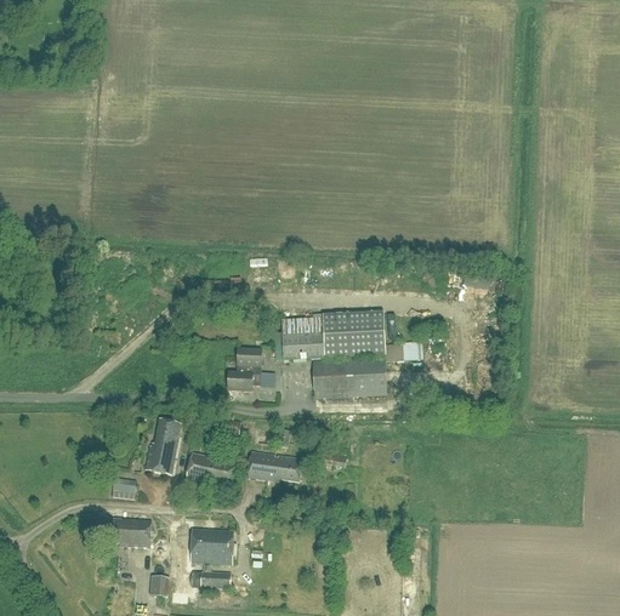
[(490,275),(464,272),(461,289),(488,292),(490,275)]
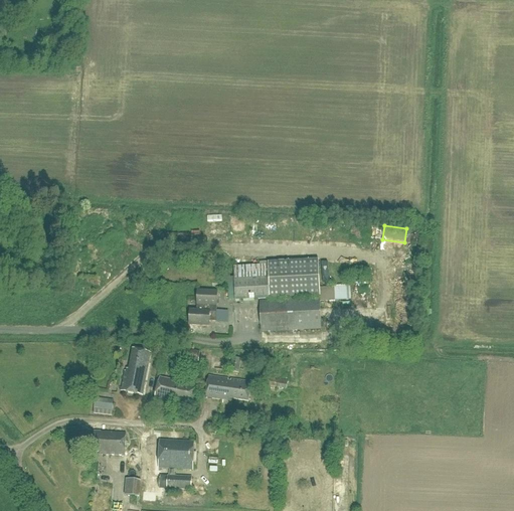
[(238,252),(238,261),(251,260),(250,251),(238,252)]
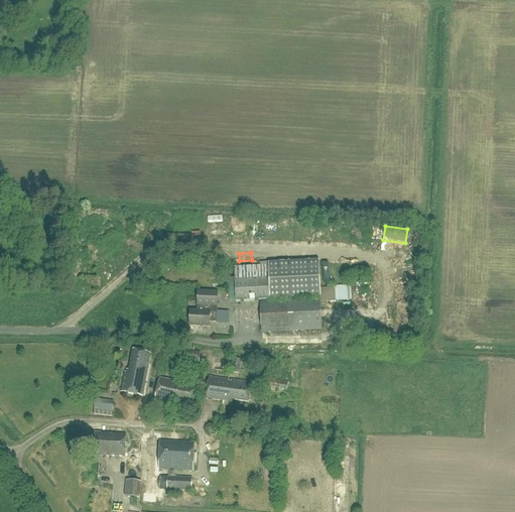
[(322,327),(317,258),(268,260),(268,262),(234,264),(235,299),(259,298),(261,330),(322,327)]
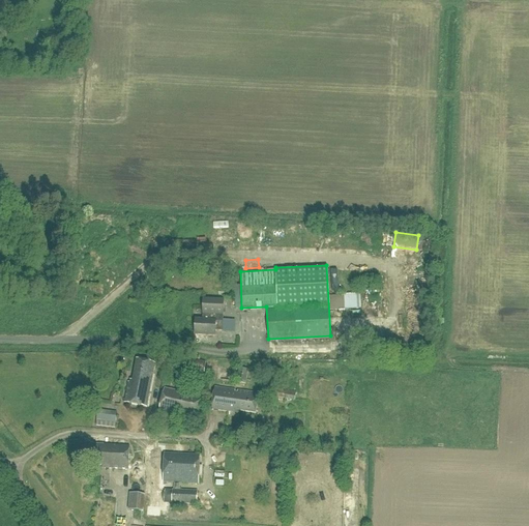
[(360,305),(359,290),(345,291),(345,307),(360,305)]
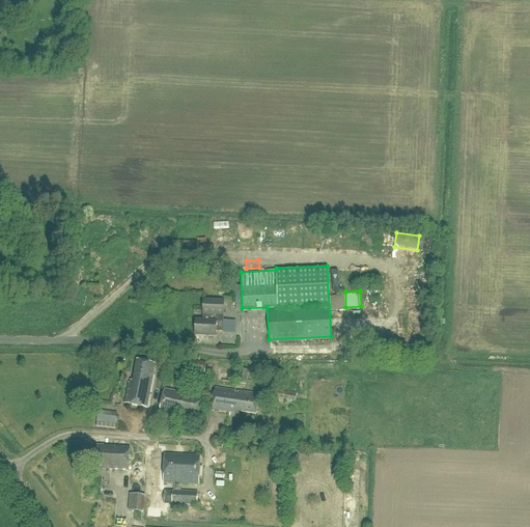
[(224,298),(202,297),(202,316),(195,316),(194,333),(216,334),(216,329),(222,329),(224,298)]
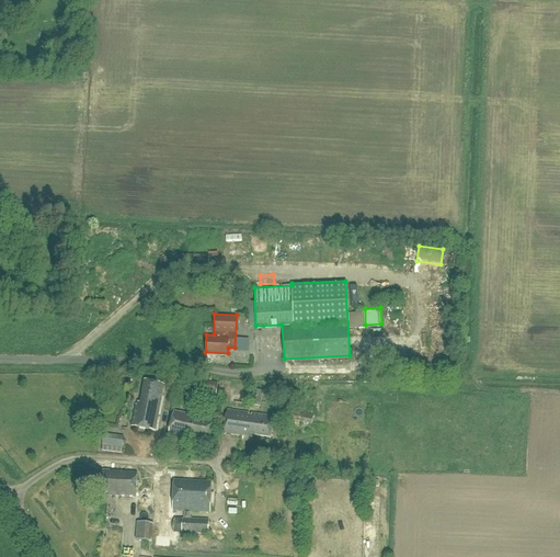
[(237,347),(248,347),(248,334),(237,333),(237,347)]
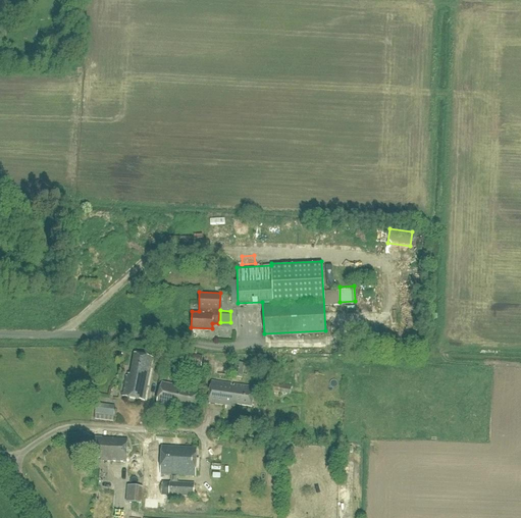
[(231,325),(223,326),(224,334),(232,333),(231,325)]
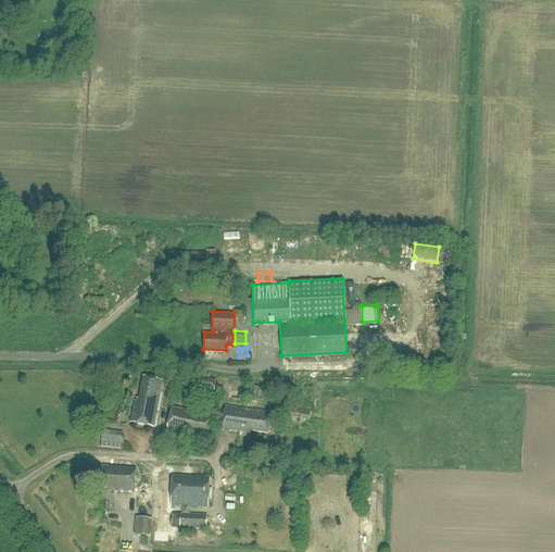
[(162,378),(142,374),(138,399),(134,398),(129,419),(153,424),(162,378)]
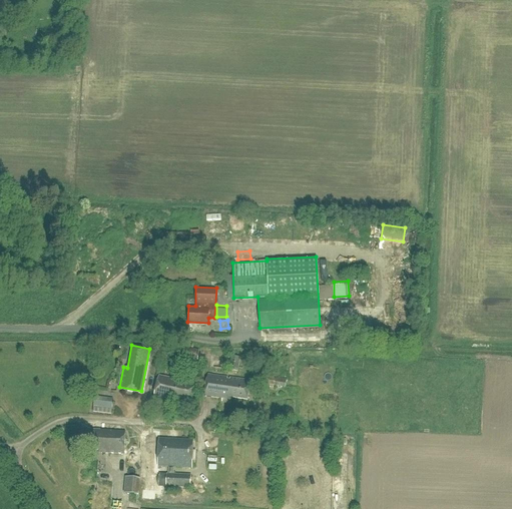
[(198,347),(186,346),(184,358),(196,360),(198,347)]
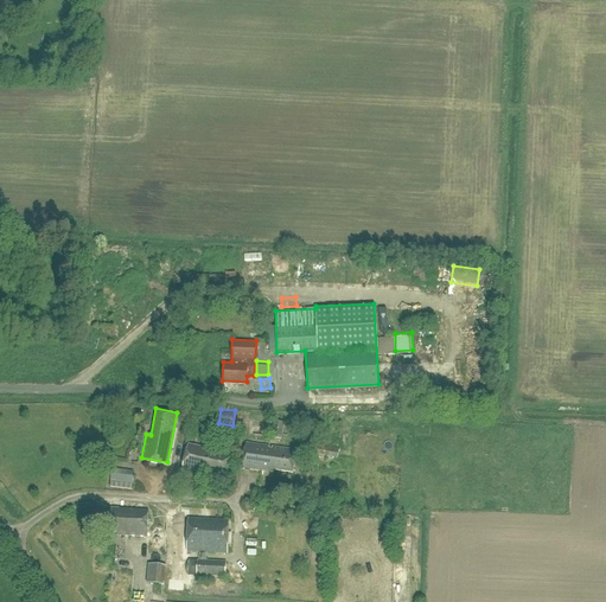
[(288,421),(273,418),(270,435),(280,436),(281,433),(286,433),(288,421)]
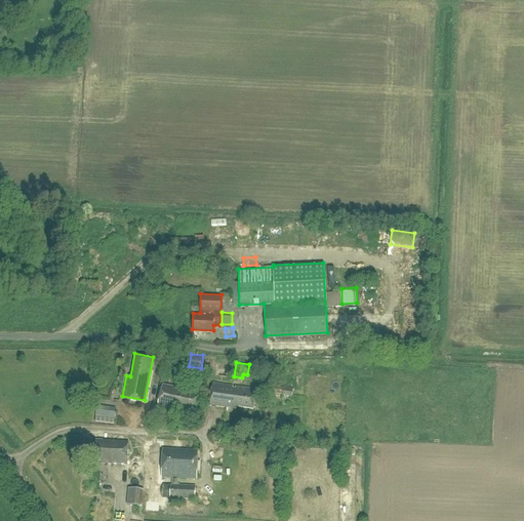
[(174,385),(162,382),(158,403),(172,406),(171,411),(193,416),(200,389),(175,383),(174,385)]
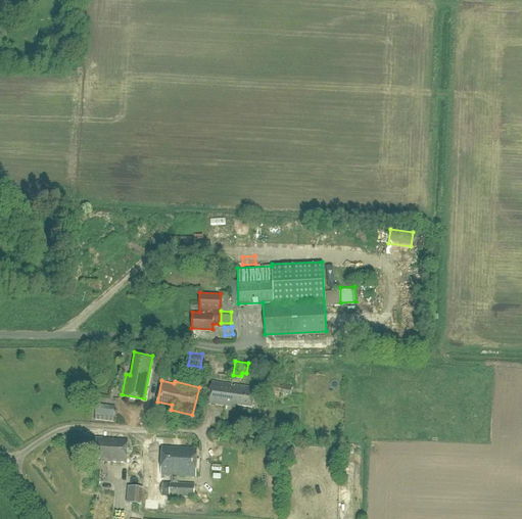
[(245,385),(211,380),(208,397),(251,405),(254,385),(245,384),(245,385)]
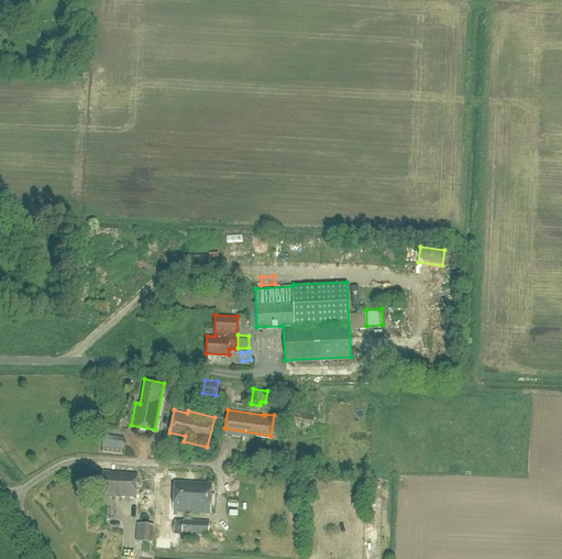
[(313,414),(289,410),(287,419),(311,423),(313,414)]
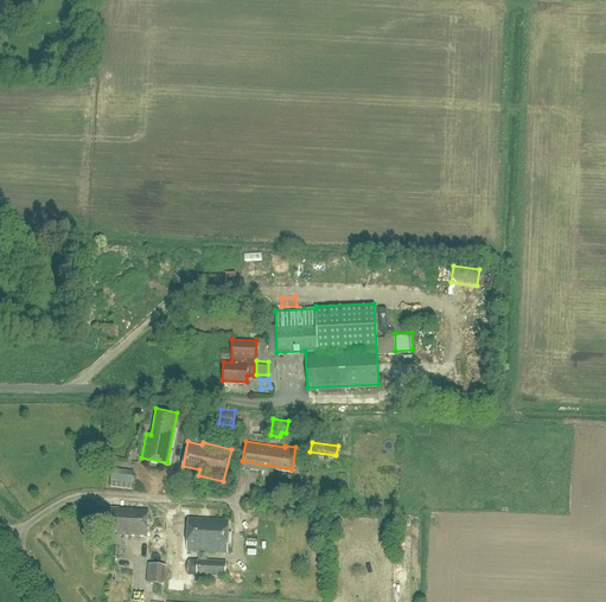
[(132,474),(110,472),(109,485),(131,486),(132,474)]
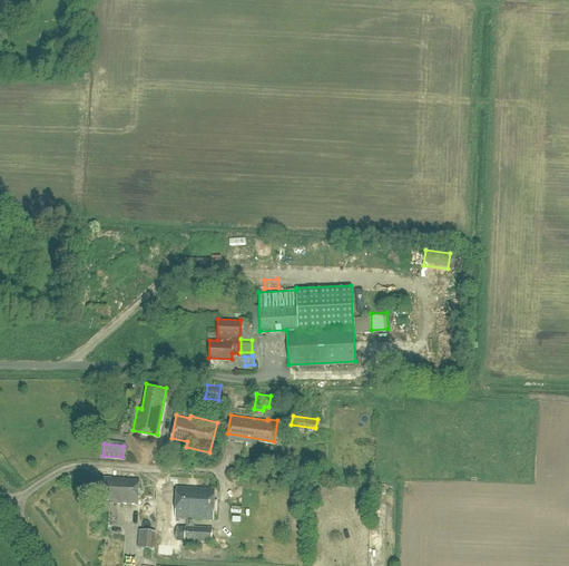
[(137,477),(89,476),(88,496),(109,497),(109,500),(137,501),(137,477)]
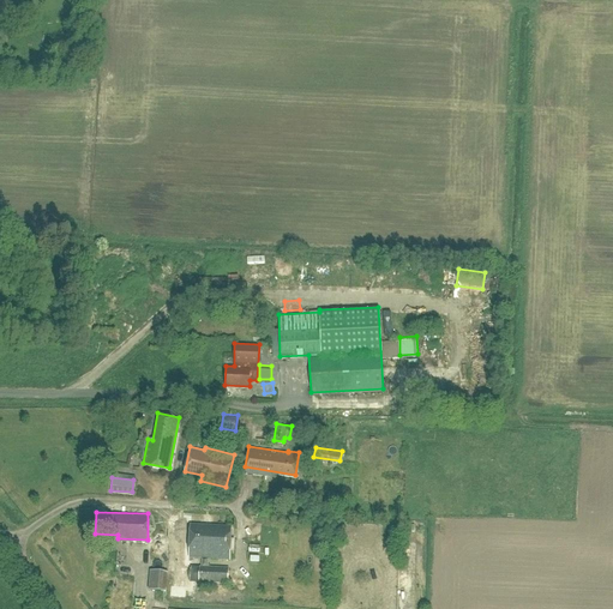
[(230,524),(190,523),(188,555),(228,556),(230,524)]
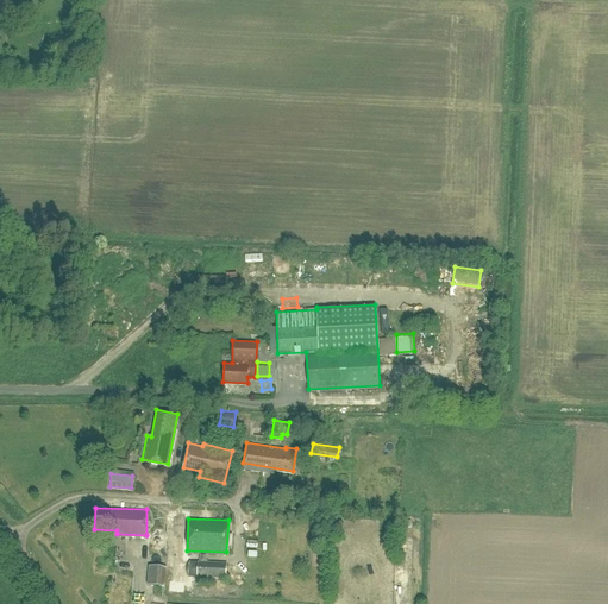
[(226,561),(188,559),(187,574),(225,577),(226,561)]
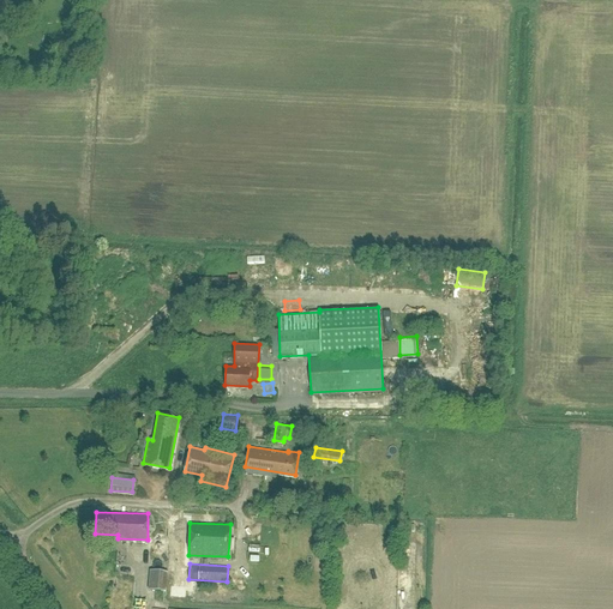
[(167,570),(149,568),(148,588),(166,589),(167,570)]
